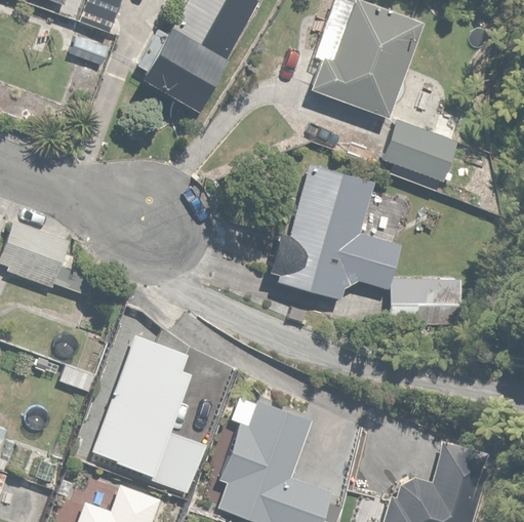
[(122,0),(86,0),(82,10),(114,24),(122,0)]
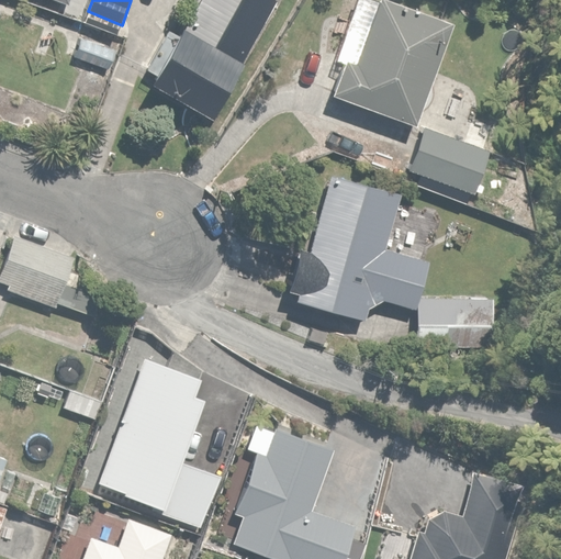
[(279,2),(275,0),(197,0),(148,84),(211,119),(279,2)]
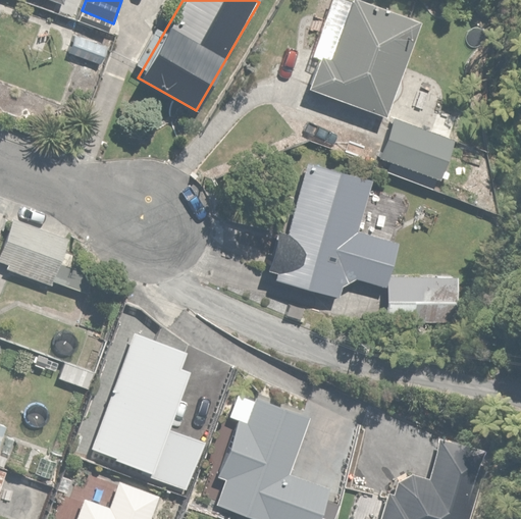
[(420,26),(350,0),(335,0),(315,57),(317,58),(307,89),(386,117),(420,26)]
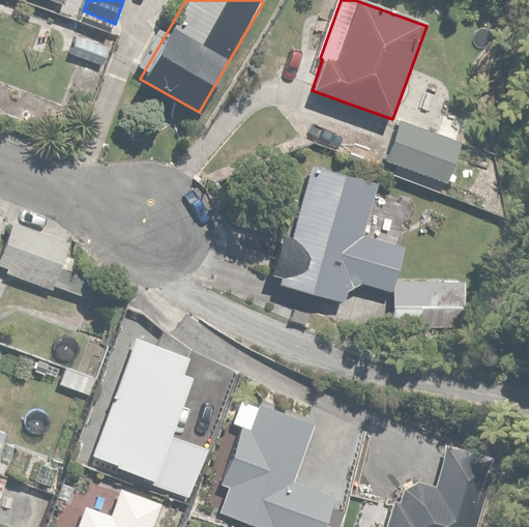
[(112,52),(78,39),(69,61),(104,74),(112,52)]
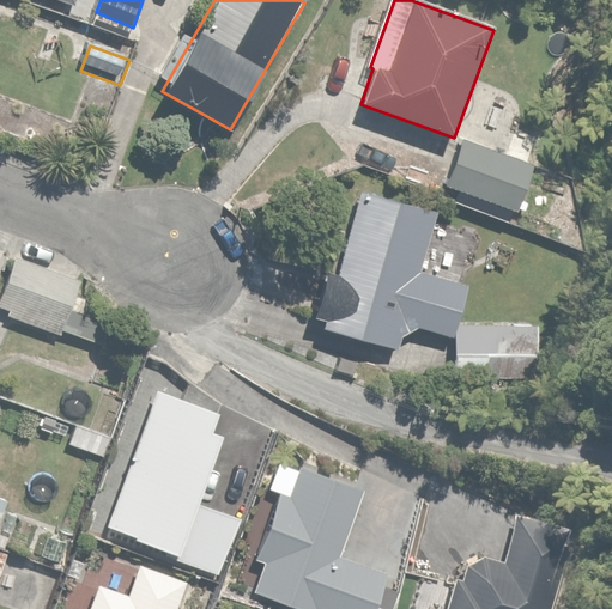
[(534,168),(459,145),(444,192),(450,193),(447,206),(526,230),(538,188),(528,186),(534,168)]
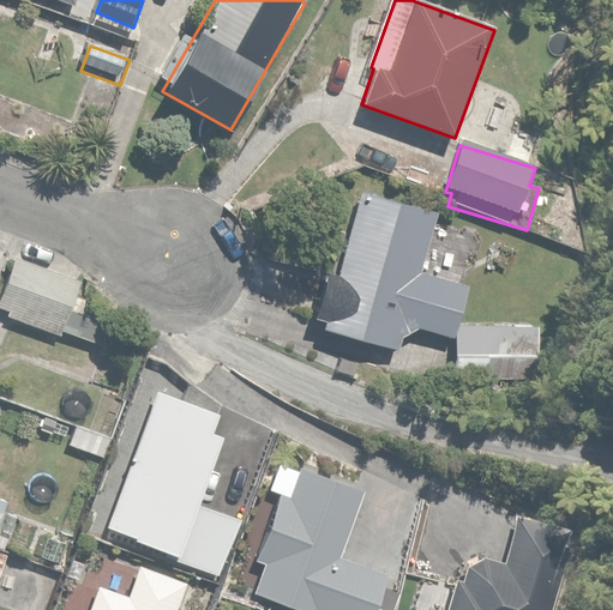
[(437,217),(361,195),(338,275),(325,271),(312,315),(323,319),(322,326),(395,346),(402,324),(449,337),(463,285),(420,272),(437,217)]
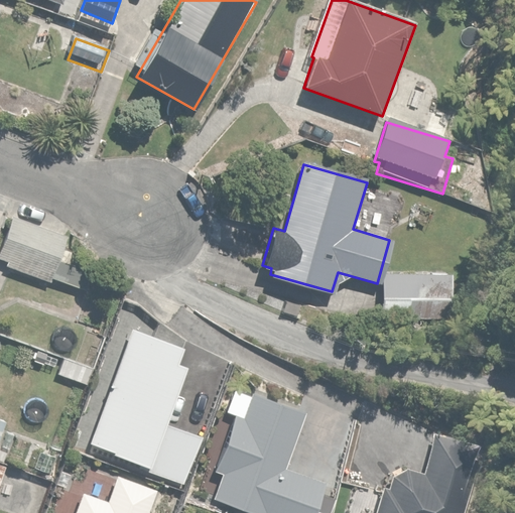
[(84,292),(93,266),(95,261),(62,249),(73,222),(16,202),(0,245),(0,260),(7,263),(6,265),(84,292)]
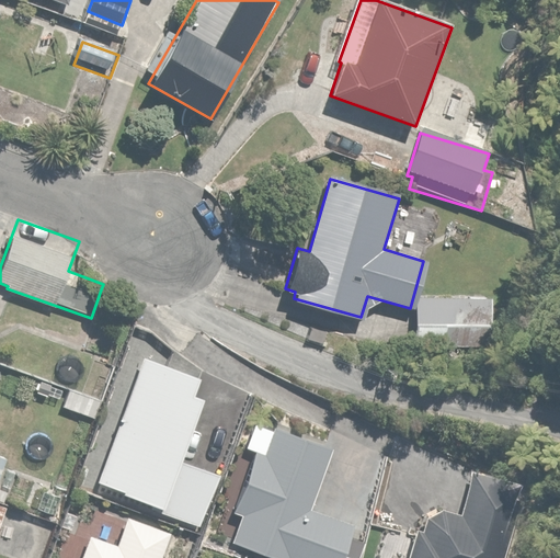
[(498,295),(415,298),(418,348),(500,344),(498,295)]
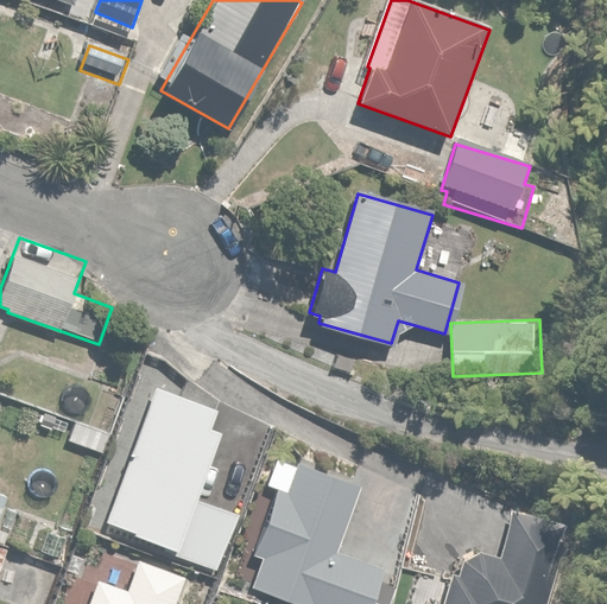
[(214,411),(157,389),(103,525),(163,548),(162,554),(215,576),(239,514),(197,498),(222,434),(207,428),(214,411)]
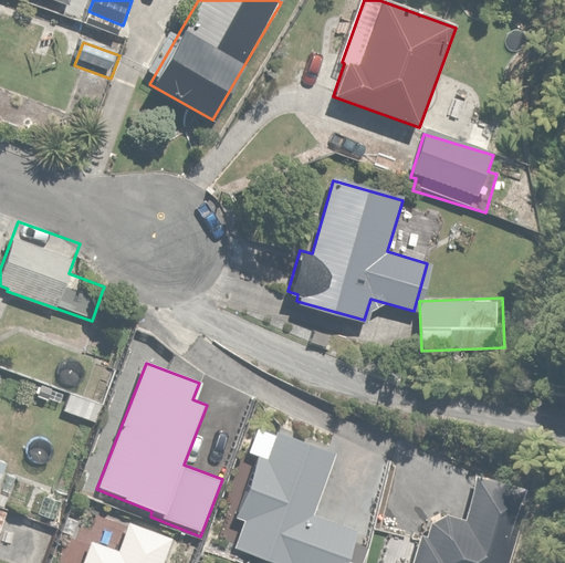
[(97,416),(112,369),(95,364),(84,397),(76,395),(72,408),(97,416)]
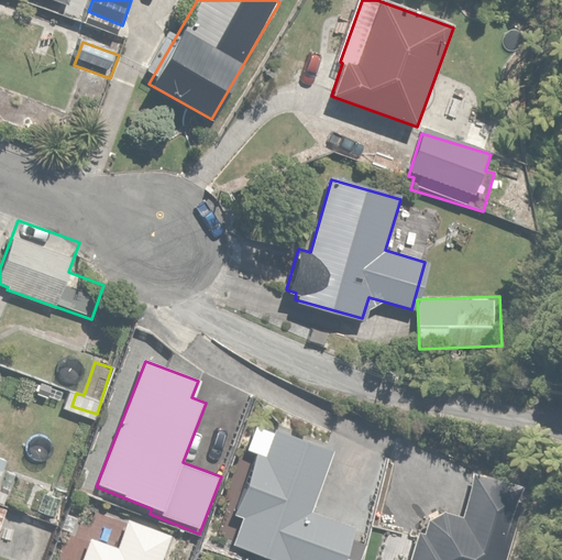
[(312,512),(335,449),(253,418),(243,445),(261,451),(237,515),(245,518),(234,548),(265,559),(343,559),(356,528),(312,512)]
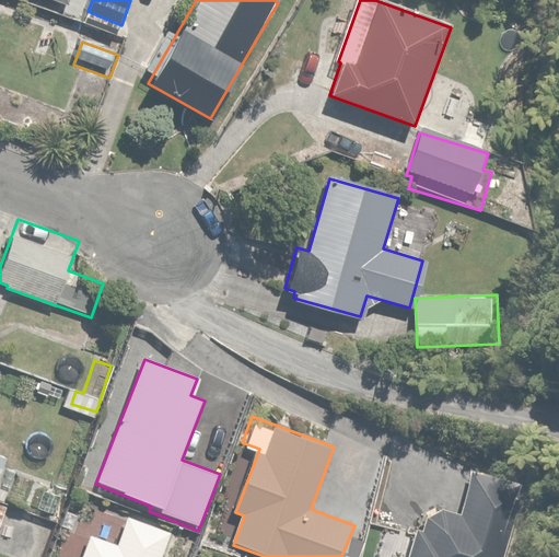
[(414,530),(408,556),(497,556),(515,497),(470,483),(461,513),(443,508),(427,514),(423,532),(414,530)]
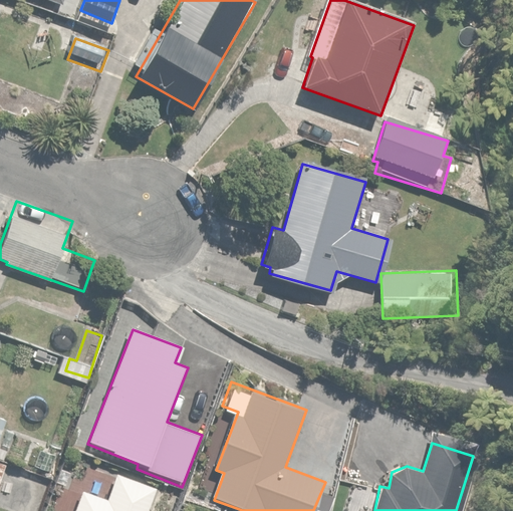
[(147,510),(156,488),(116,474),(108,497),(86,489),(77,510),(147,510)]
